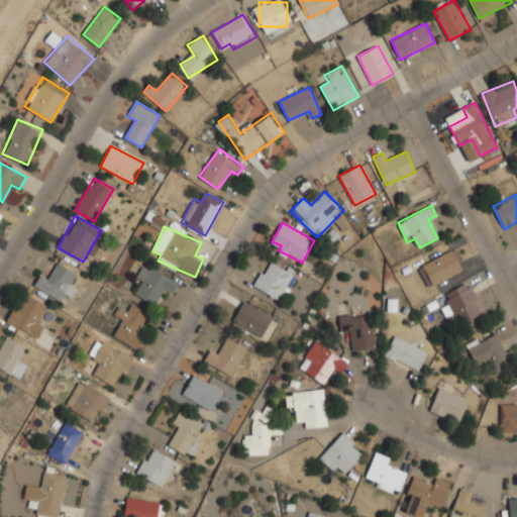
[(462,271),(452,249),(421,265),(430,286),(462,271)]
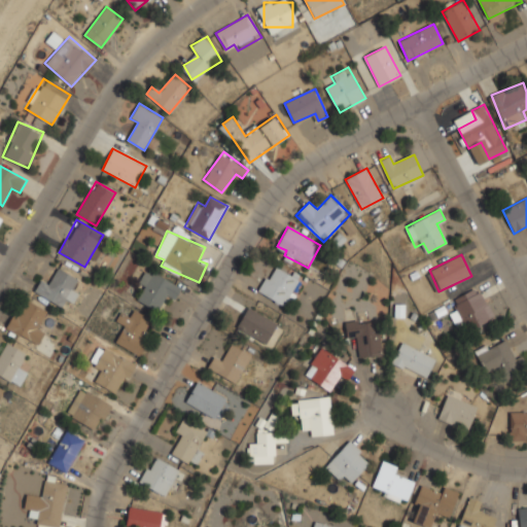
[(291,306),(301,274),(269,265),(259,295),(291,306)]
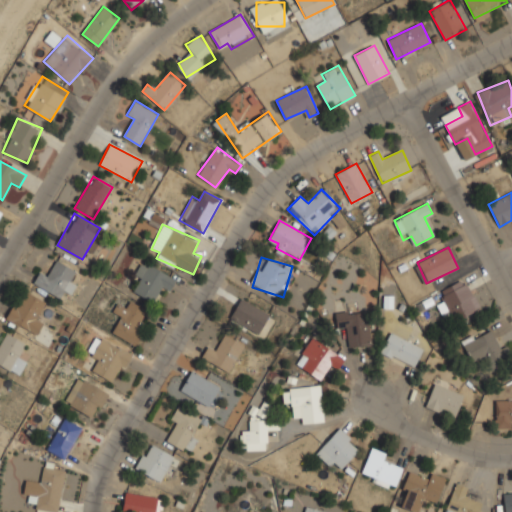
[(71,293),(76,284),(69,280),(75,270),(57,260),(47,277),(39,272),(33,283),(59,298),(64,289),(71,293)]
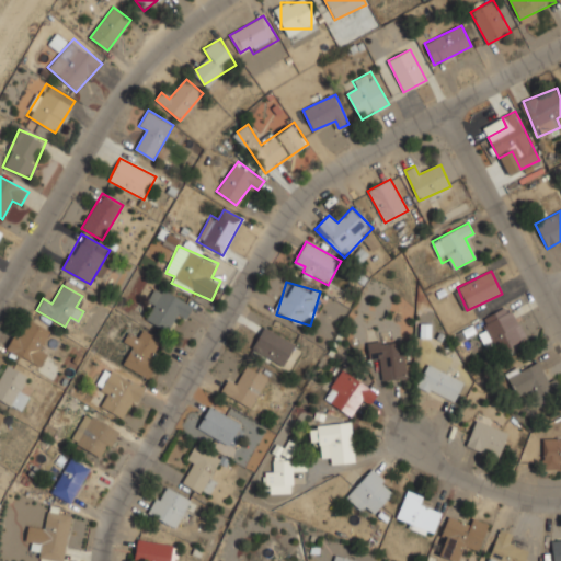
[(147,305),(155,309),(149,321),(168,330),(176,311),(187,317),(194,304),(156,285),(147,305)]
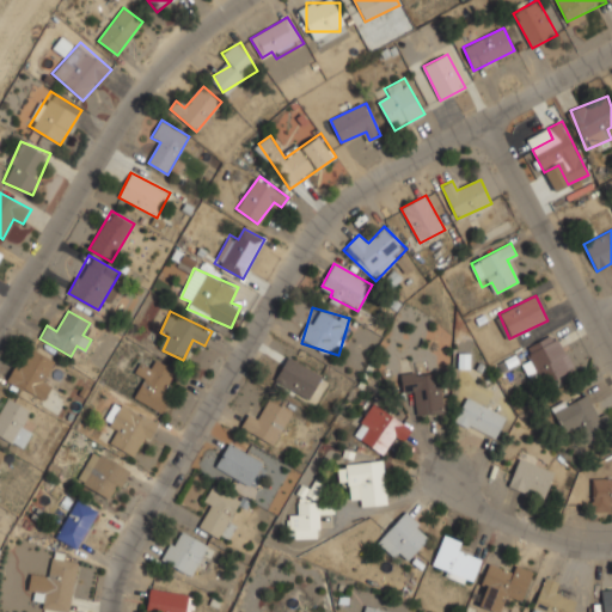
[(542,373),(546,383),(573,369),(556,332),(527,346),(533,359),(522,363),(530,378),(542,373)]
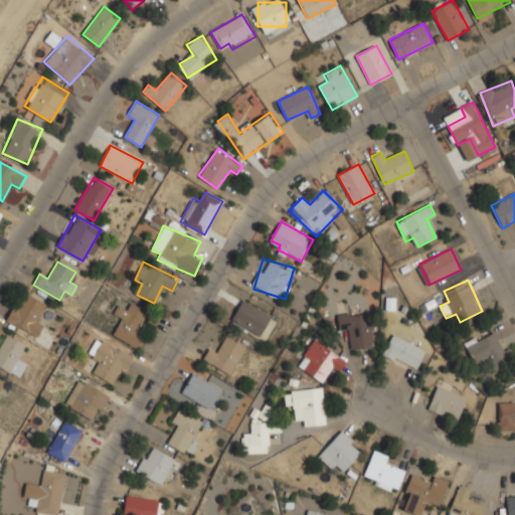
[(45,318),(38,315),(44,301),(20,291),(7,323),(38,336),(45,318)]
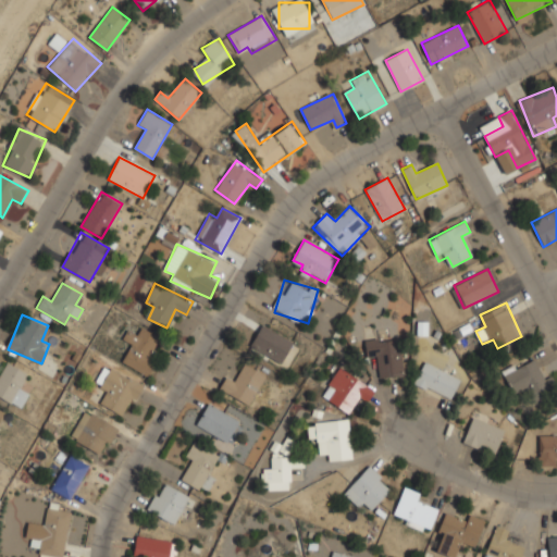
[(294,342),(263,323),(250,346),(281,363),(294,342)]
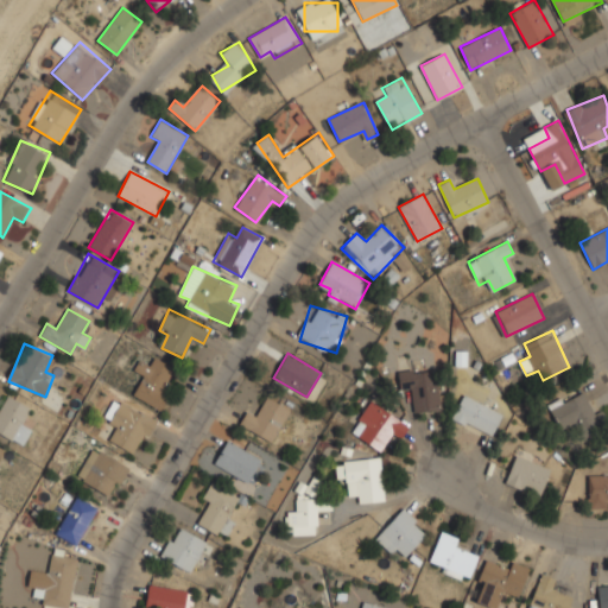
[(144,375),(133,397),(157,407),(176,367),(156,358),(151,366),(139,360),(134,371),(144,375)]
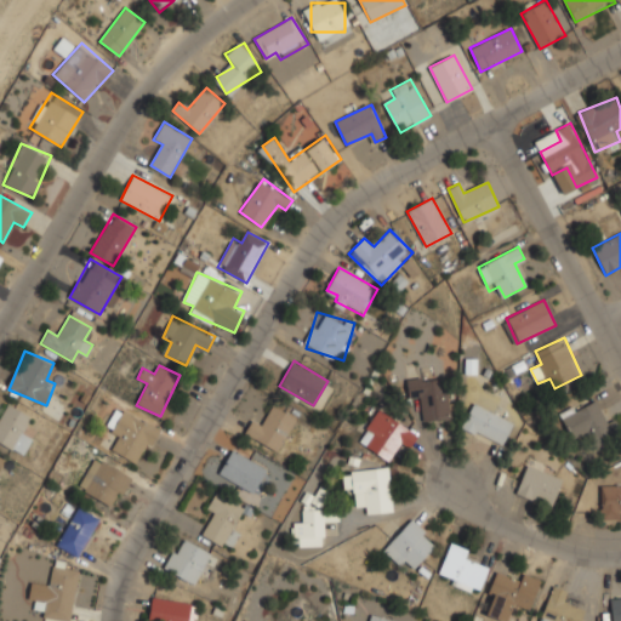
[(449,420),(446,377),(408,379),(409,398),(422,397),(423,421),(449,420)]
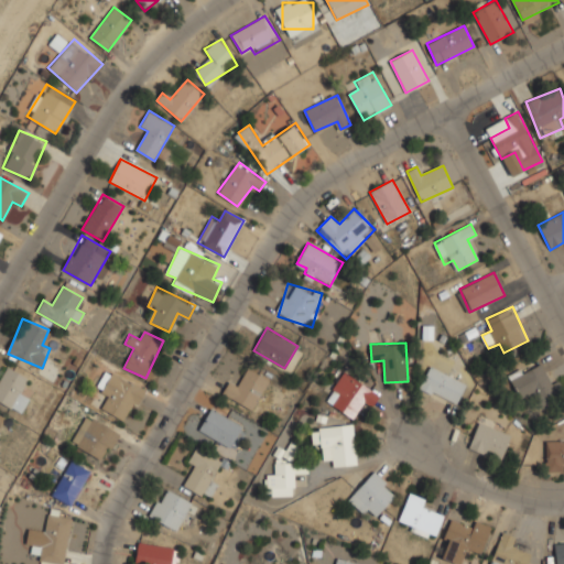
[(509,376),(520,400),(533,393),(538,403),(559,394),(543,360),(509,376)]
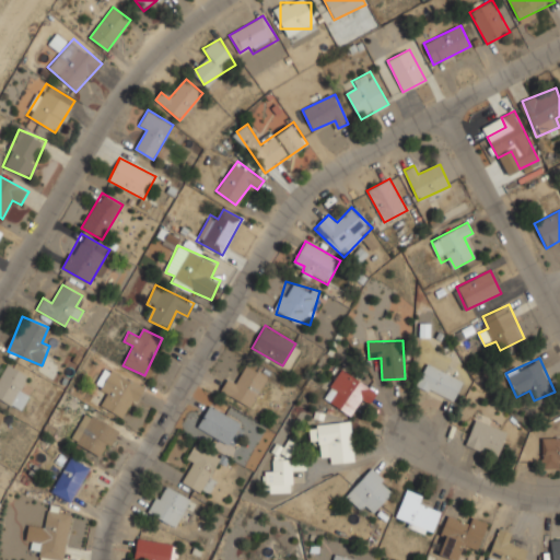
[(268,376),(243,362),(225,394),(249,408),(268,376)]
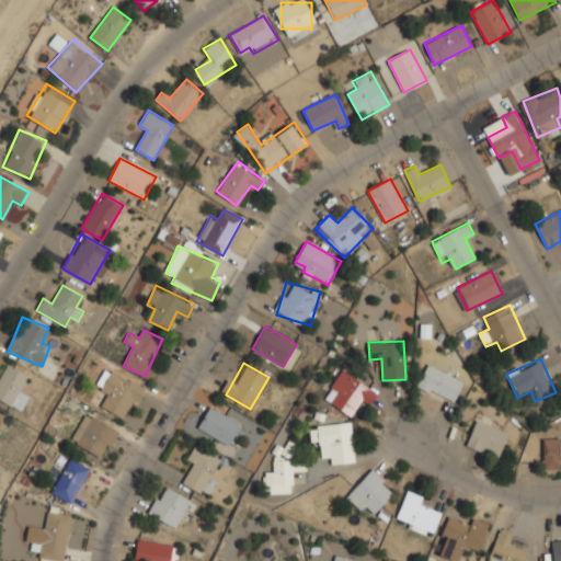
[(0,399),(21,412),(32,392),(23,387),(30,376),(9,364),(0,378),(0,399)]
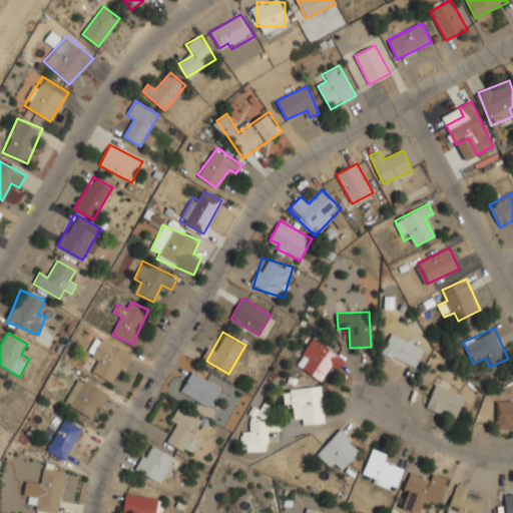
[(414,369),(424,348),(392,333),(382,354),(414,369)]
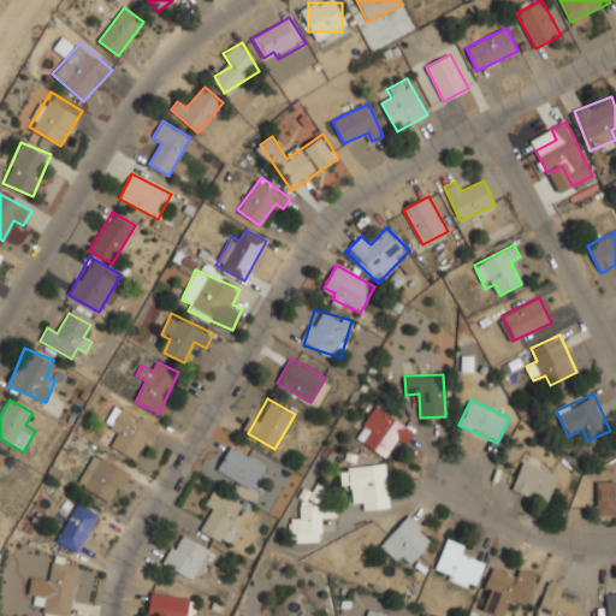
[(117,433),(110,446),(141,462),(160,422),(117,402),(105,427),(117,433)]
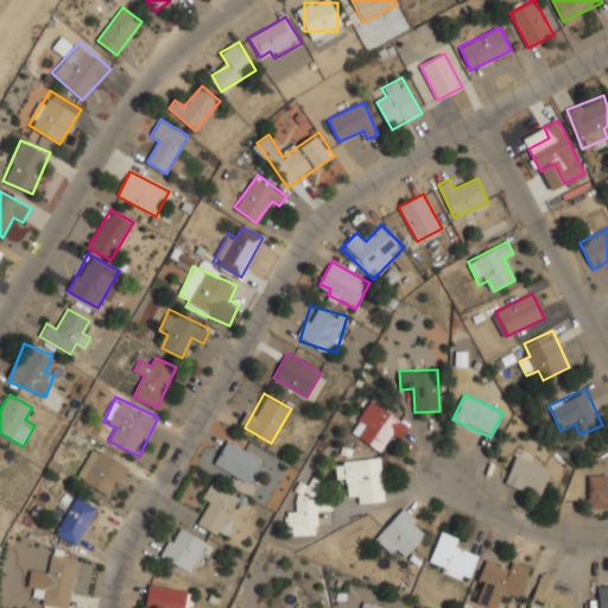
[(353,436),(382,449),(390,434),(403,439),(410,420),(367,403),(353,436)]
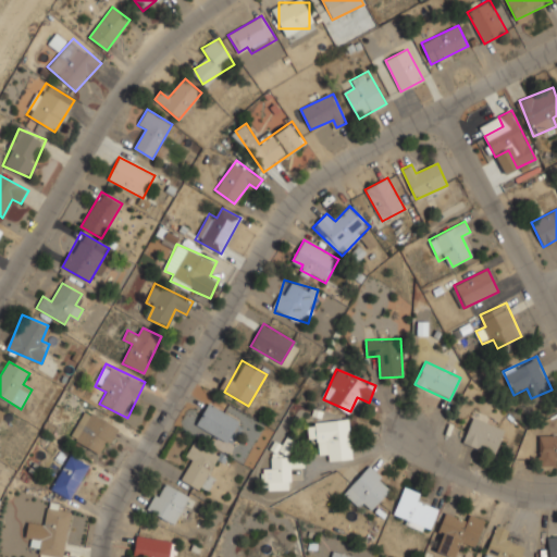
[(226,442),(239,420),(210,403),(196,424),(226,442)]
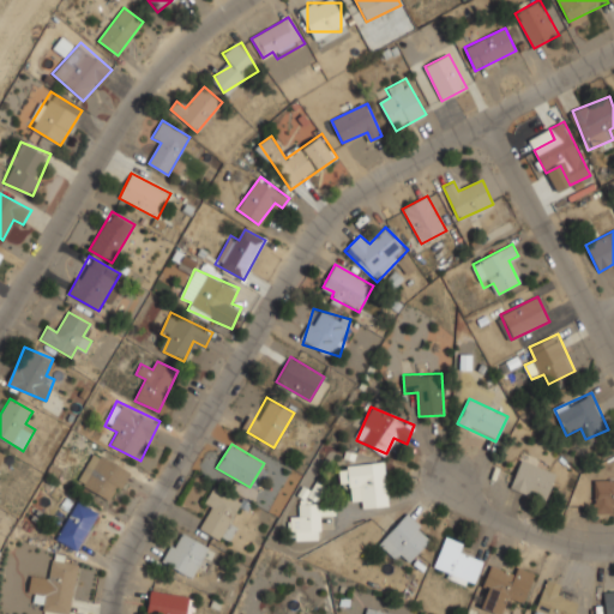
[(114,503),(131,470),(95,451),(78,483),(114,503)]
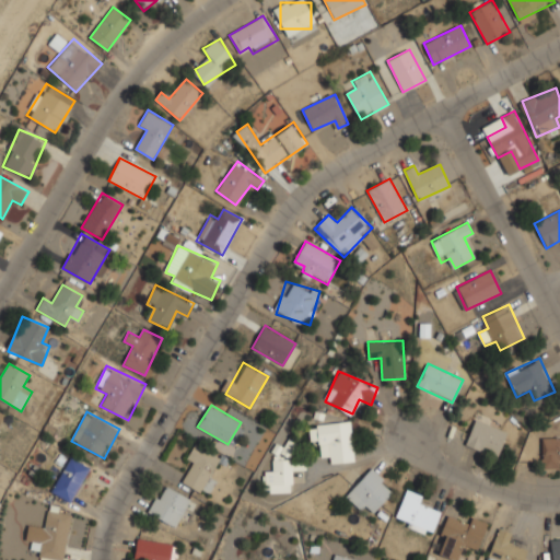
[(466,445),(498,457),(508,431),(476,419),(466,445)]
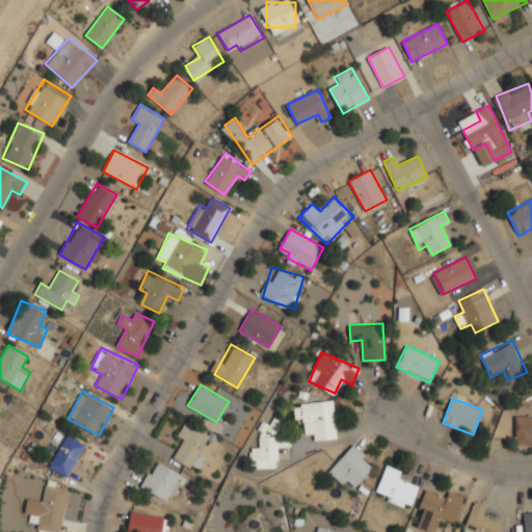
[(335,401),(294,403),(295,421),(309,420),(310,441),(337,439),(335,401)]
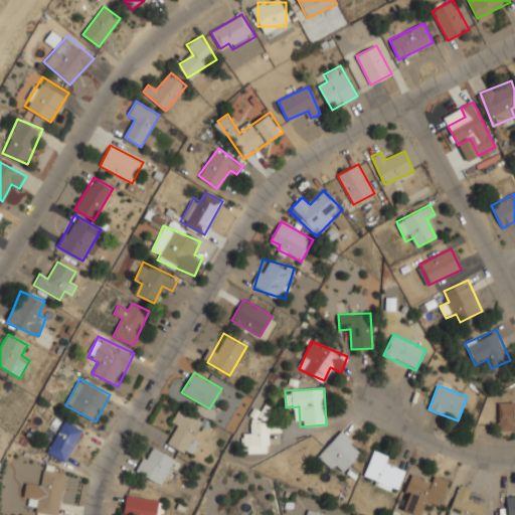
[(514,402),(499,402),(499,431),(514,431),(514,402)]
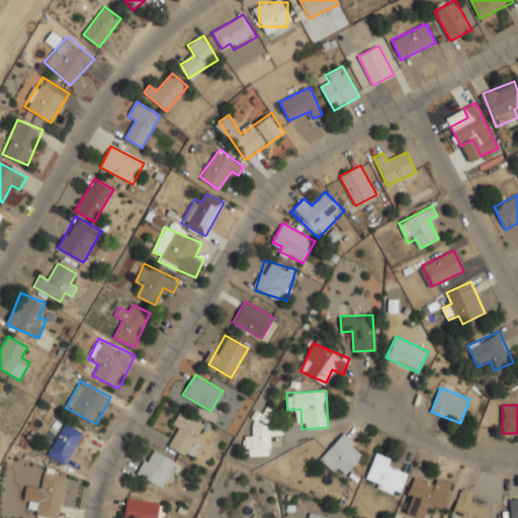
[(202,423),(181,411),(172,425),(179,429),(169,446),(191,459),(201,442),(194,438),(202,423)]
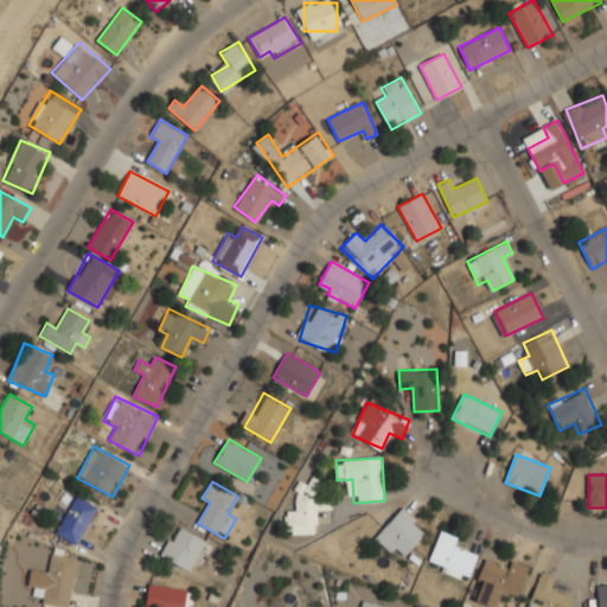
[(57,536),(78,545),(96,504),(74,496),(57,536)]
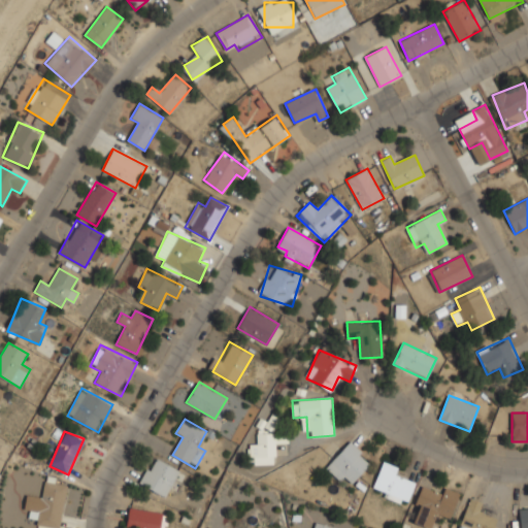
[(275,432),(258,432),(258,443),(251,443),(251,464),(275,464),(275,432)]
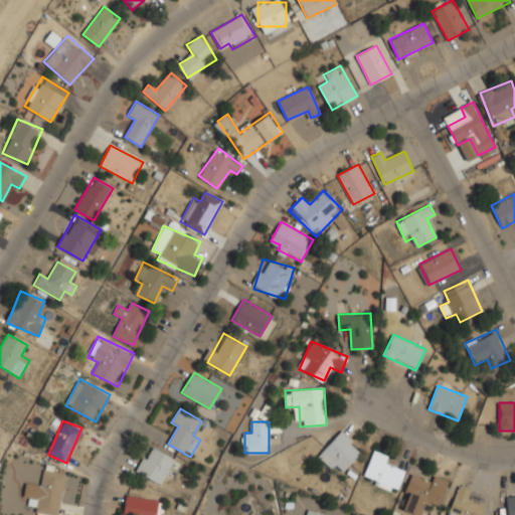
[(317,454),(339,475),(363,450),(341,428),(317,454)]
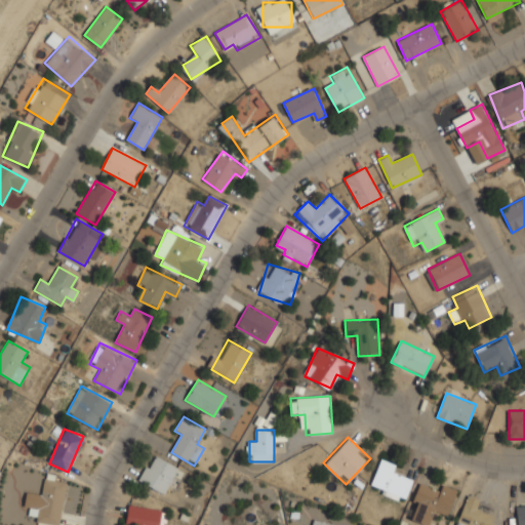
[(178,467),(153,454),(139,481),(165,494),(178,467)]
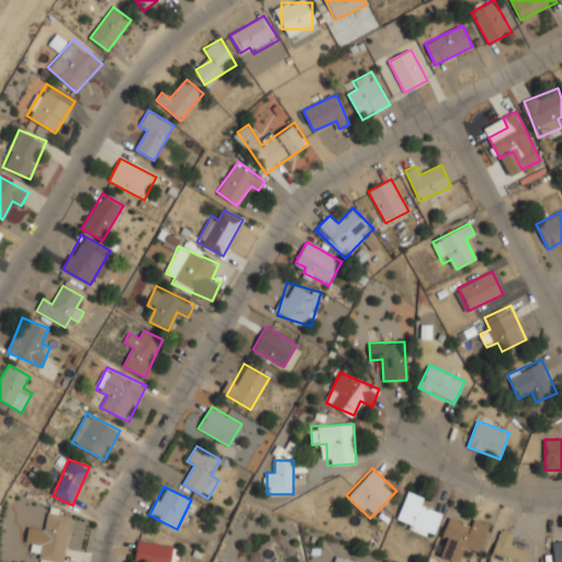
[(441,515),(427,509),(431,499),(408,491),(395,525),(433,539),(441,515)]
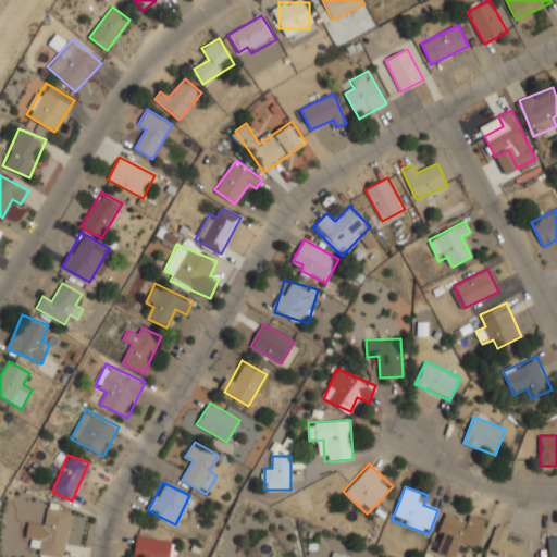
[(39,554),(62,556),(70,512),(47,508),(39,554)]
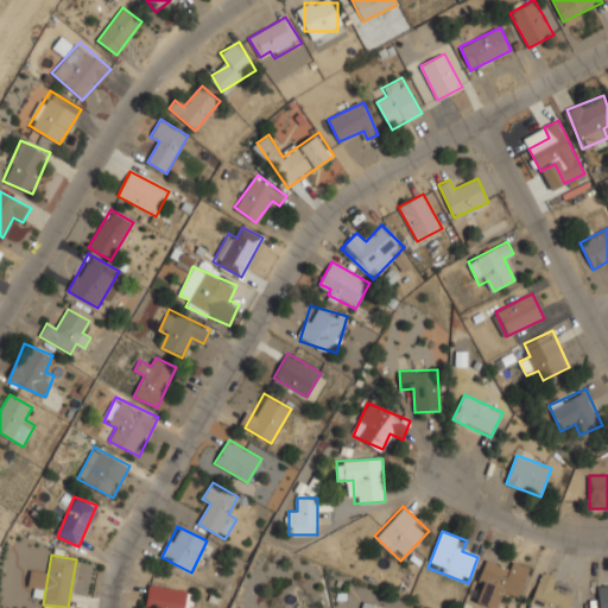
[(518,600),(530,568),(511,561),(507,569),(486,561),(475,588),(481,590),(476,601),(494,607),(498,607),(504,595),(518,600)]
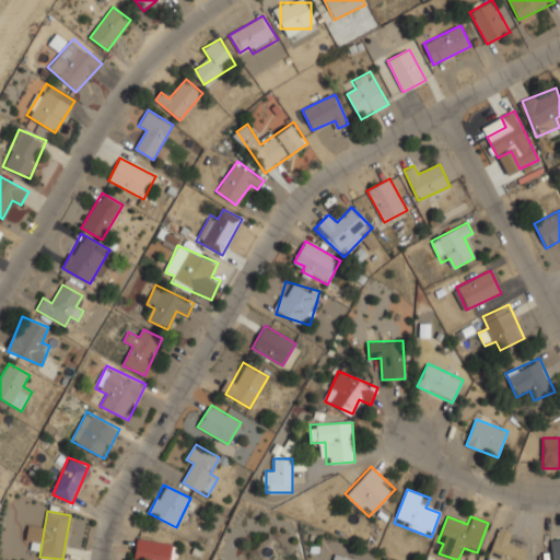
[(486,559),(523,559),(527,550),(506,544),(511,532),(498,527),(486,559)]
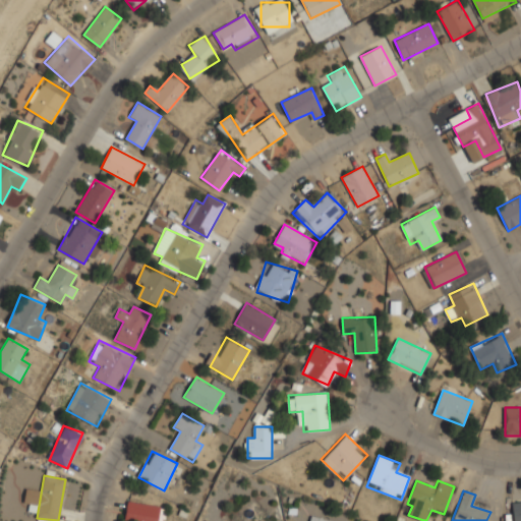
[(163,520),(165,505),(127,501),(124,520),(163,520)]
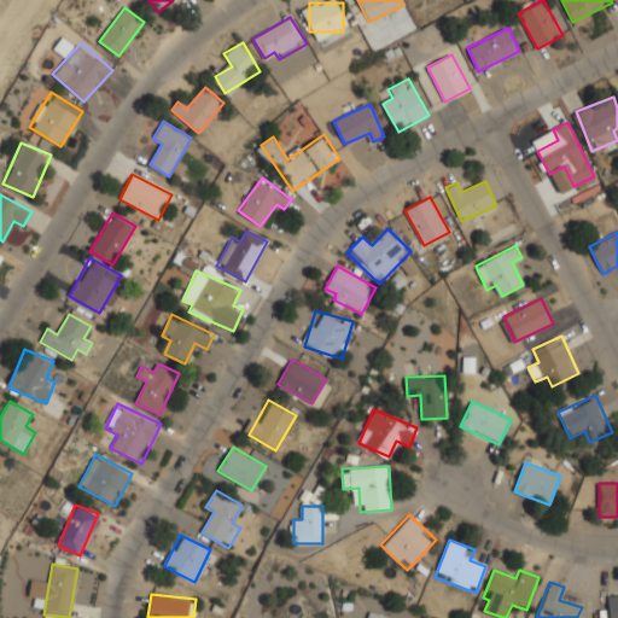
[(617,617),(617,594),(606,596),(608,617),(617,617)]
